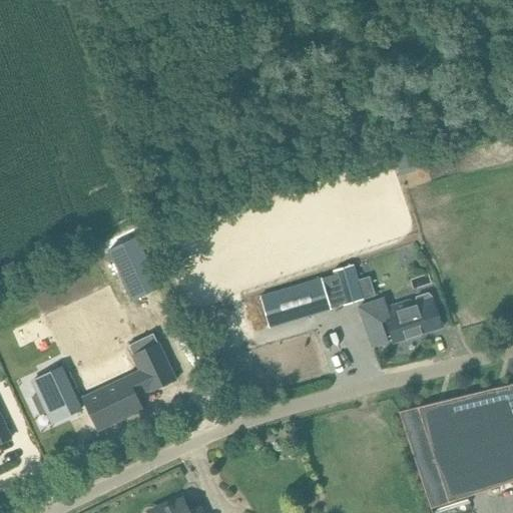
[(136,235),(107,249),(131,300),(160,286),(136,235)]
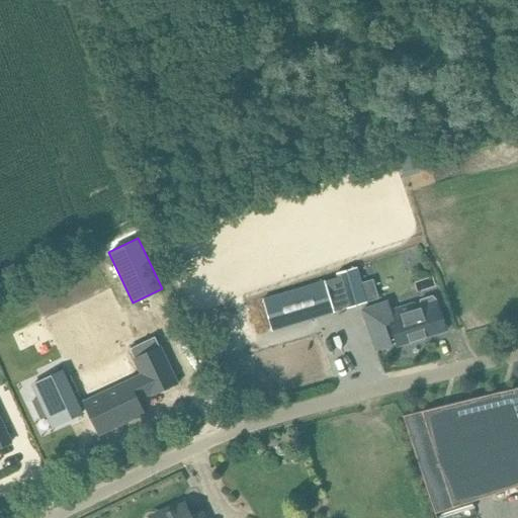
[(337,273),(342,289),(347,309),(367,304),(356,267),(337,273)]
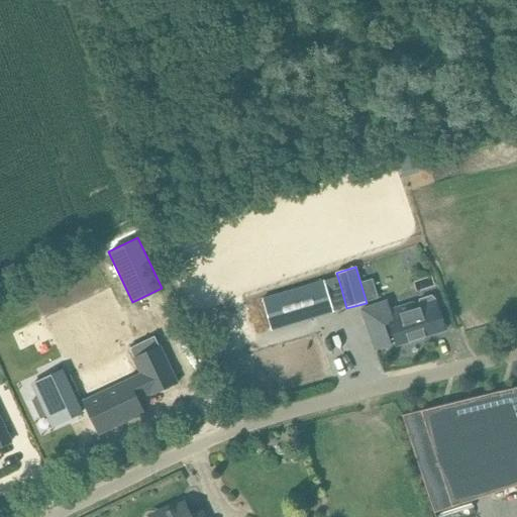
[(263,299),(266,311),(272,330),(333,312),(324,281),(263,299)]
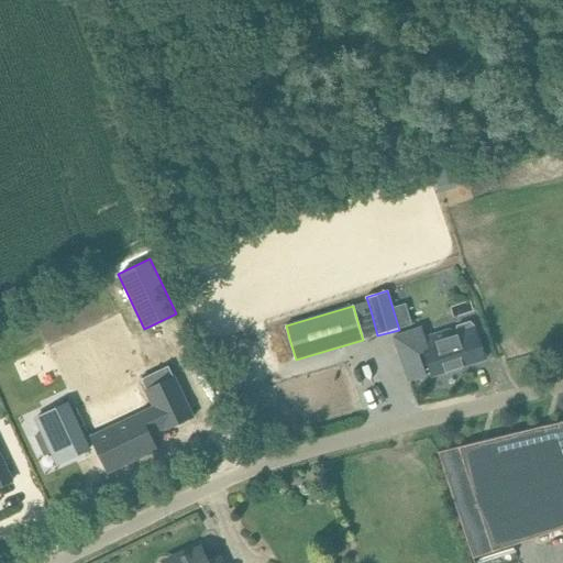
[(418,330),(394,338),(399,354),(409,382),(427,376),(426,375),(430,374),(431,376),(486,359),(479,338),(476,328),(471,322),(456,326),(455,335),(423,346),(420,338),(418,330)]
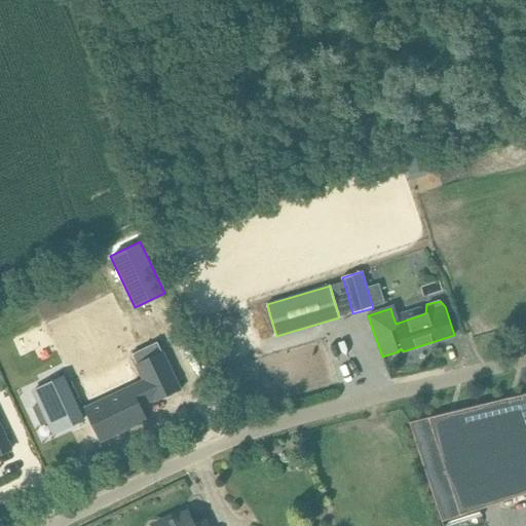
[(50,341),(44,329),(30,336),(36,348),(50,341)]
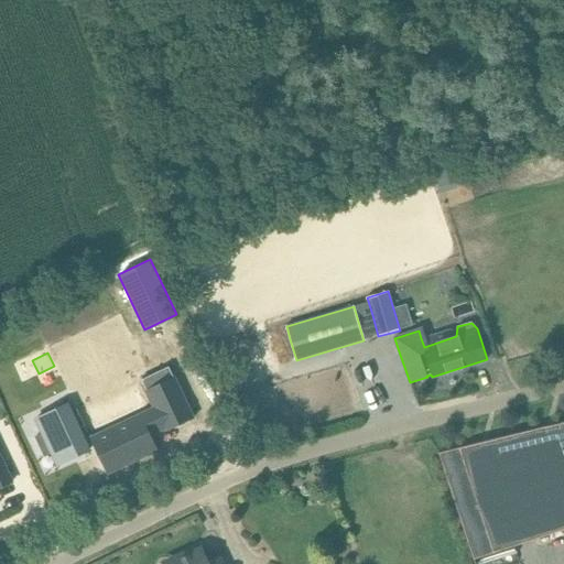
[(154,443),(167,436),(170,440),(197,427),(176,384),(150,398),(159,416),(95,447),(105,470),(126,461),(131,472),(161,457),(154,443)]
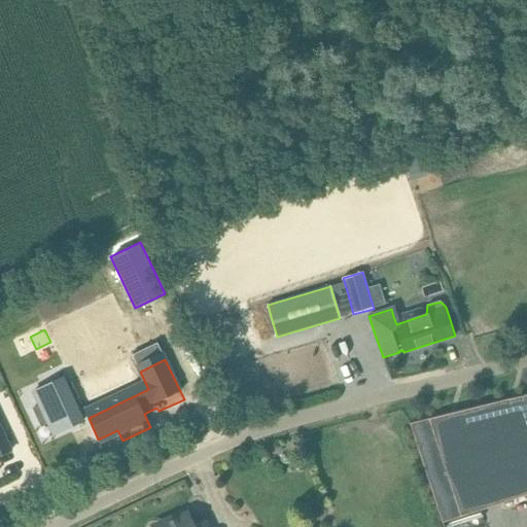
[(39,406),(33,409),(42,427),(48,424),(54,435),(83,421),(64,378),(33,392),(39,406)]
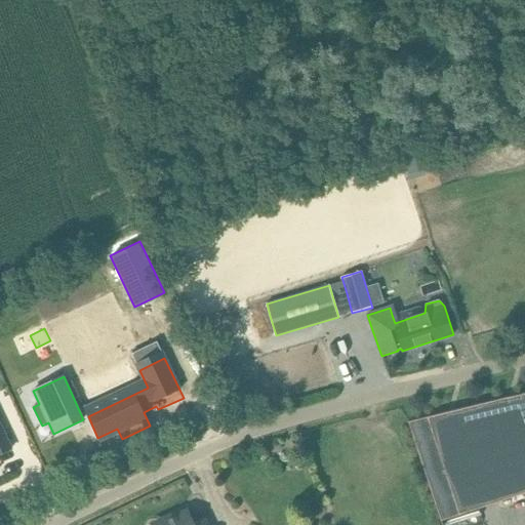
[(524,393),(408,421),(441,521),(524,493),(524,393)]
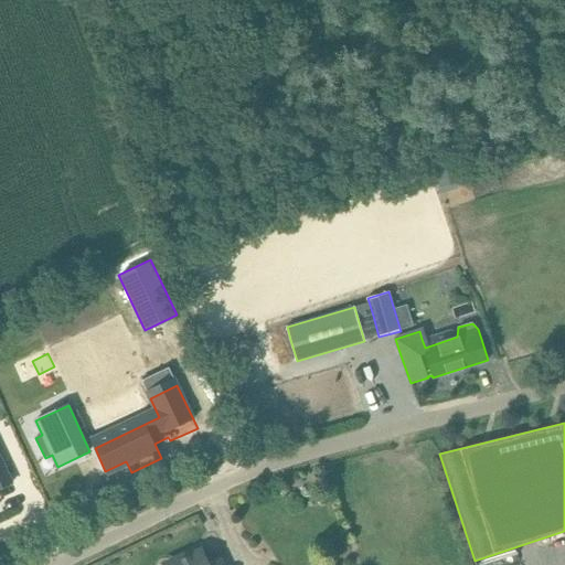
[(0,487),(12,482),(0,456),(0,487)]
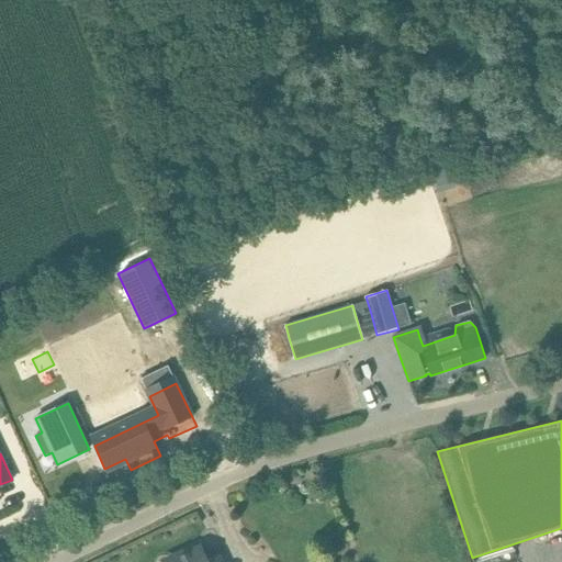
[(173,561),(221,561),(218,558),(210,561),(206,561),(201,550),(173,561)]
